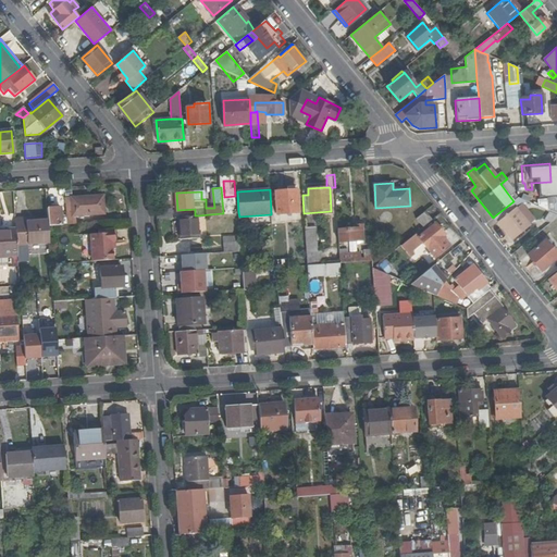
[(277,214),(298,212),(297,190),(275,192),(277,214)]
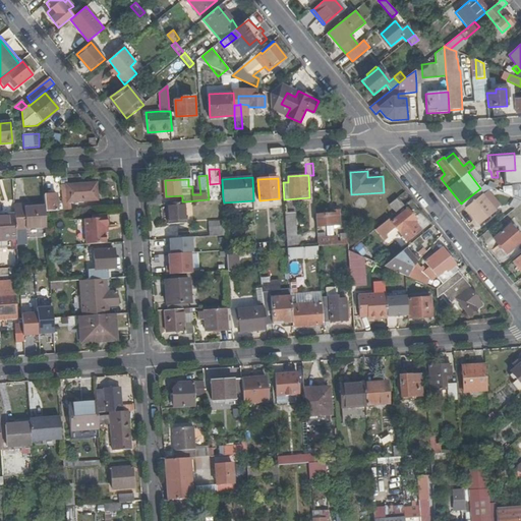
[(66,185),(61,185),(63,210),(70,210),(70,204),(100,200),(98,181),(96,182),(68,184),(66,184),(66,185)]
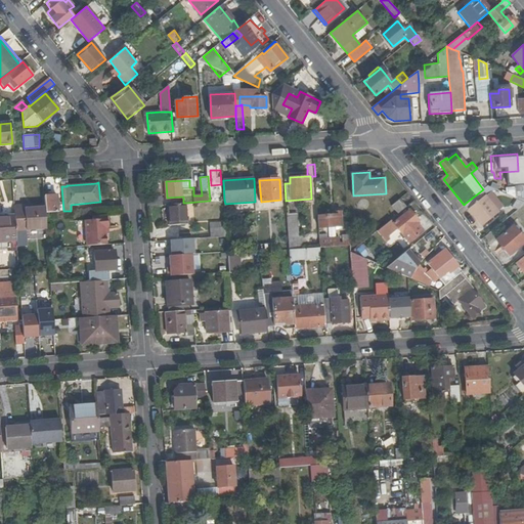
[(523,201),(523,182),(514,183),(515,198),(517,199),(523,201)]
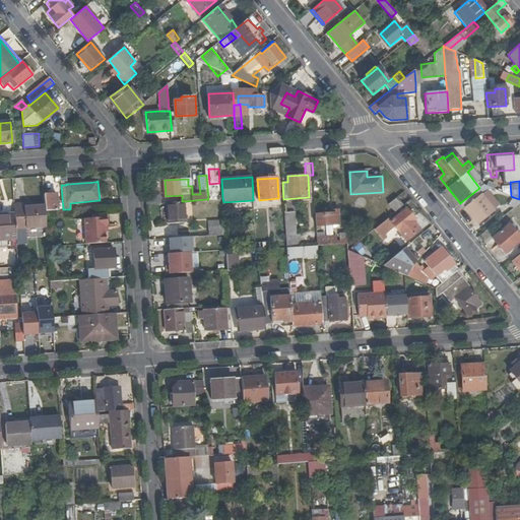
[(208,199),(215,199),(215,191),(219,191),(219,183),(209,184),(209,192),(208,192),(208,199)]
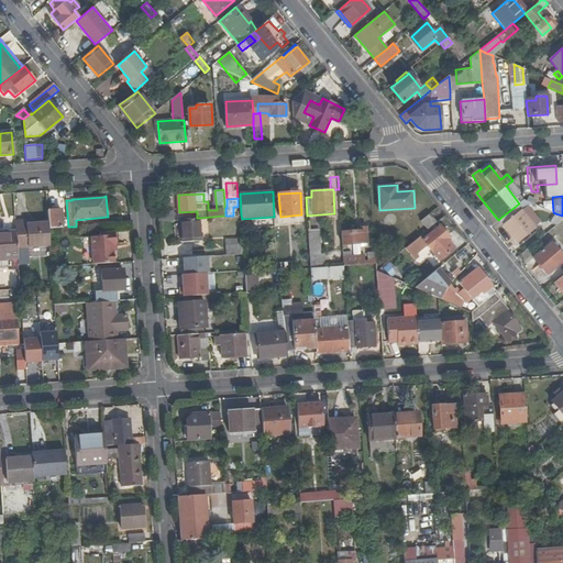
[(528,201),(523,199),(519,203),(499,219),(517,241),(534,227),(522,211),(532,203),(528,201)]
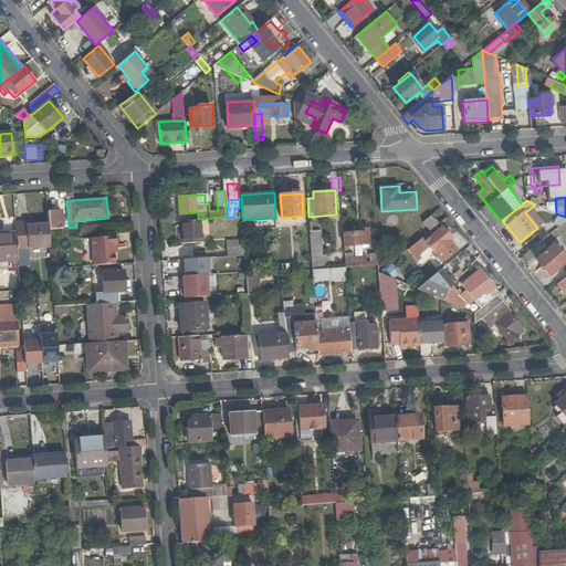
[(479,210),(493,228),(501,221),(486,203),(479,210)]
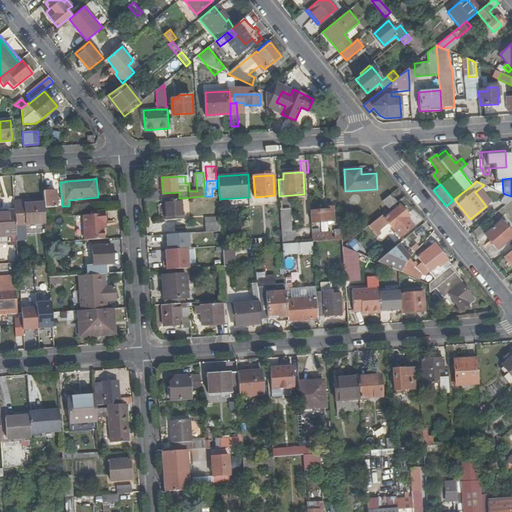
[(56,190),(43,191),(43,193),(44,202),(45,208),(57,207),(56,190)]
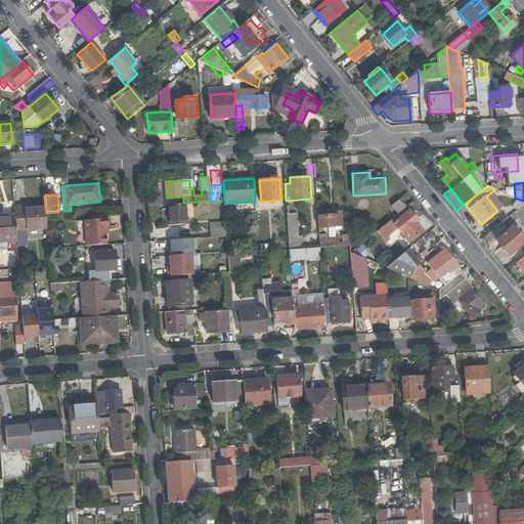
[(162,197),(147,198),(148,205),(163,204),(162,197)]
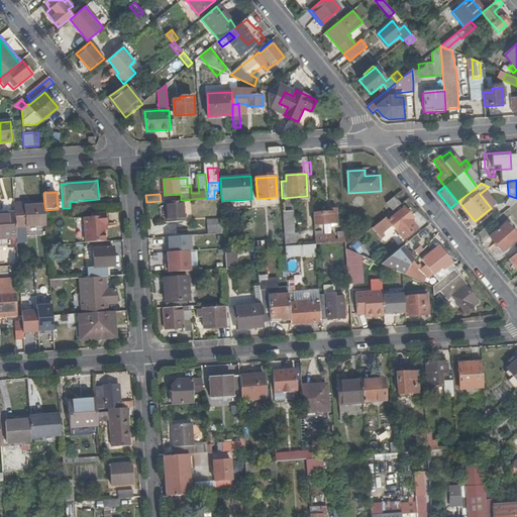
[(393,210),(401,204),(395,196),(386,203),(393,210)]
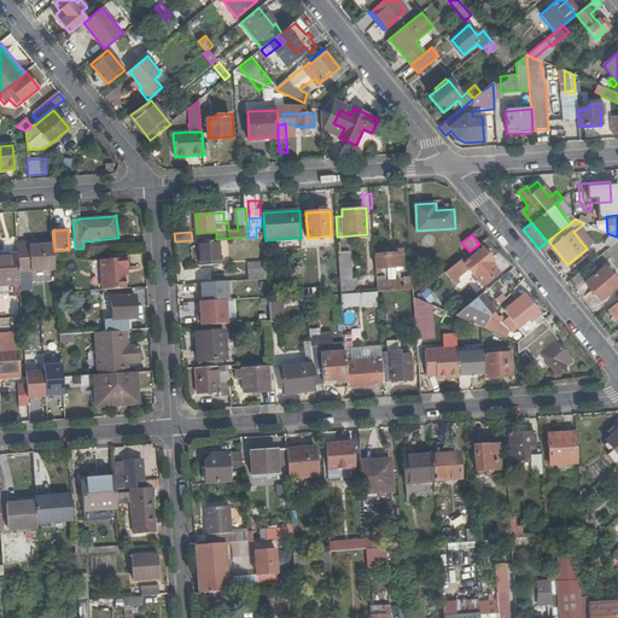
[(610,248),(617,240),(617,237),(610,234),(604,243),(610,248)]
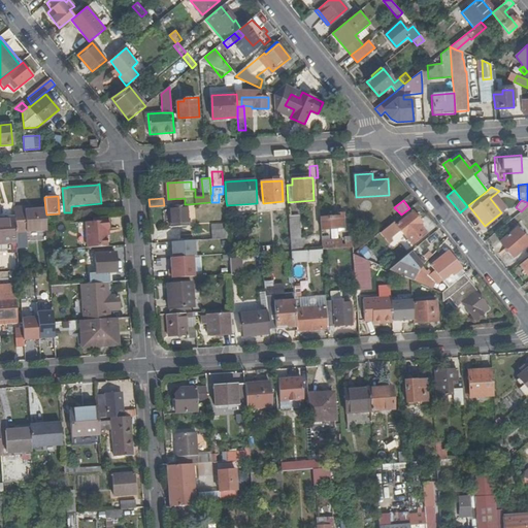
[(185,204),(169,205),(170,227),(189,227),(188,204),(185,204)]
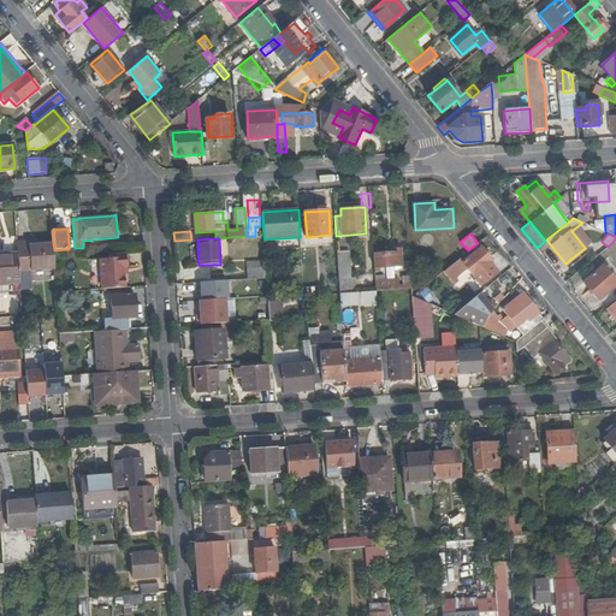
[(29,241),(17,242),(18,253),(19,267),(21,283),(21,288),(33,288),(31,270),(55,268),(55,266),(54,250),(53,243),(29,244),(29,241)]
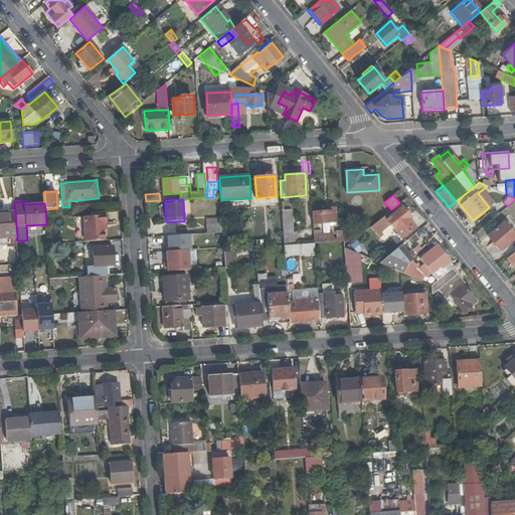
[(16,223),(15,211),(7,211),(6,206),(0,206),(0,245),(7,245),(7,236),(17,236),(16,223)]
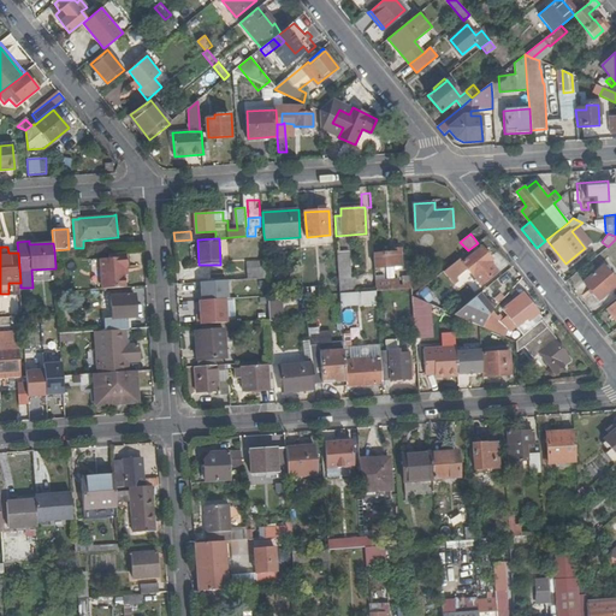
[(467,267),(471,271),(481,284),(497,271),(490,261),(492,259),(483,247),(463,262),(460,259),(450,266),(455,272),(465,265),(467,267)]
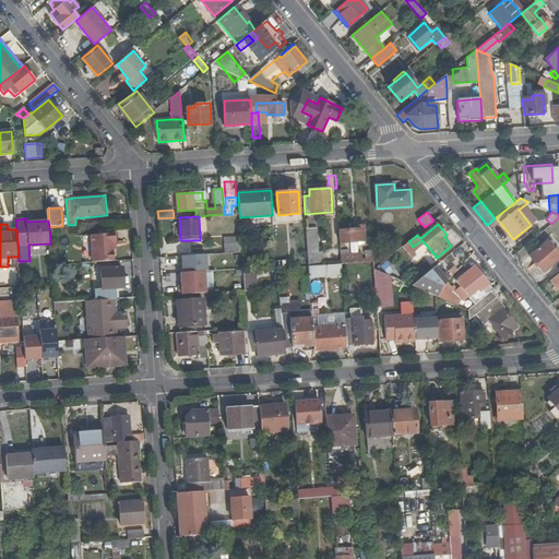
[(340,230),(341,242),(365,240),(365,230),(367,230),(366,225),(357,226),(357,229),(340,230)]
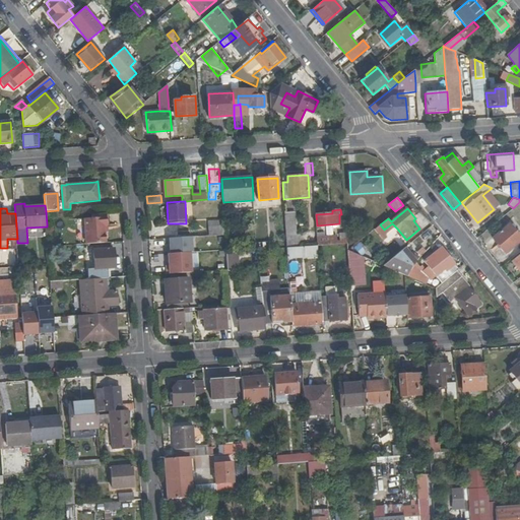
[(287,247),(301,246),(300,234),(297,234),(296,212),(284,212),(287,247)]
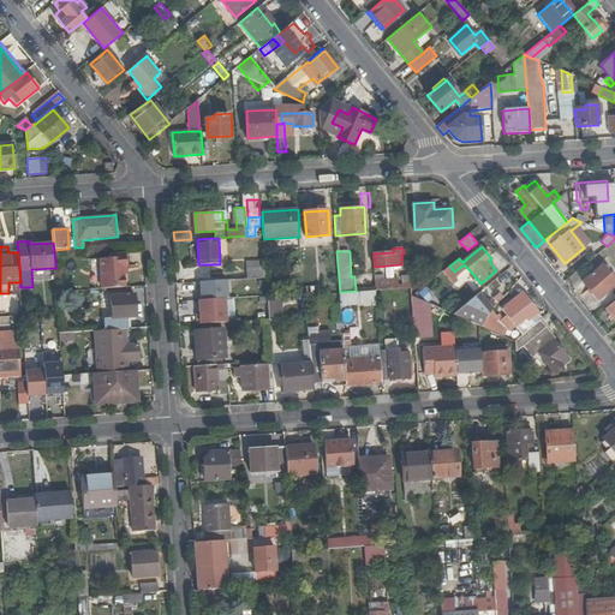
[(119,287),(125,287),(125,276),(125,269),(127,269),(126,255),(118,255),(117,261),(108,261),(100,262),(102,288),(119,287)]
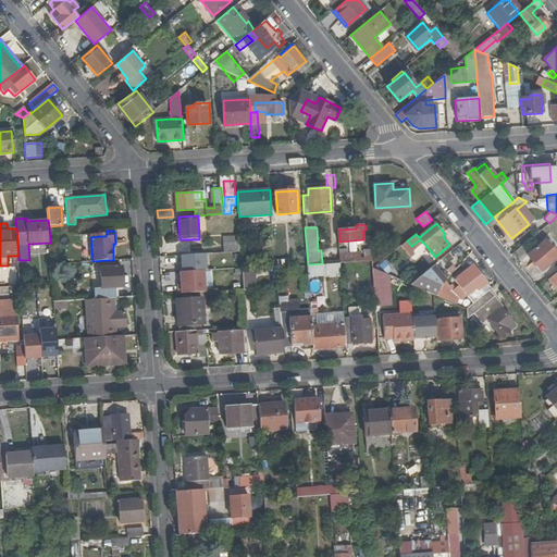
[(224,251),(242,250),(240,237),(223,237),(224,245),(224,251)]
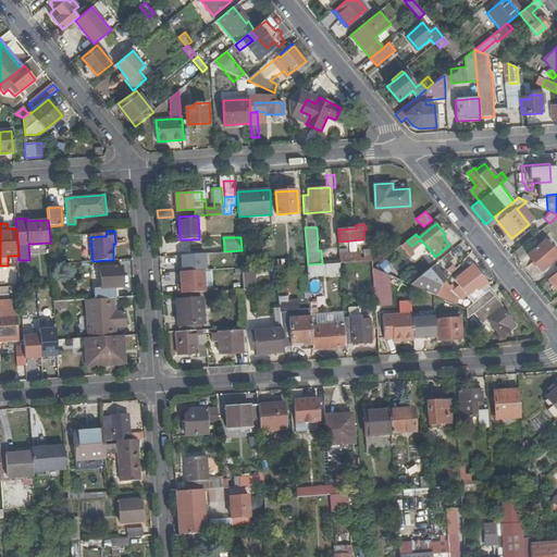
[(541,271),(555,260),(542,244),(528,255),(541,271)]
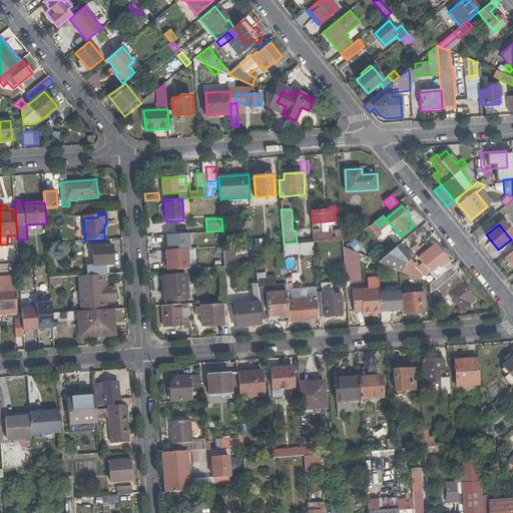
[(336,240),(343,239),(343,232),(335,232),(335,236),(333,237),(333,232),(321,233),(313,233),(314,241),(336,240)]
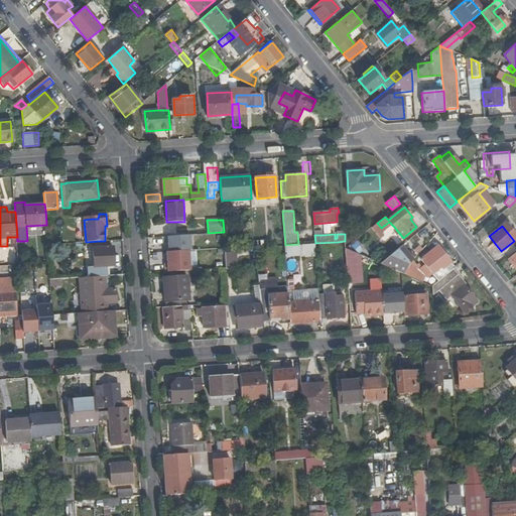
[(190,235),(168,236),(170,251),(188,250),(191,249),(190,235)]
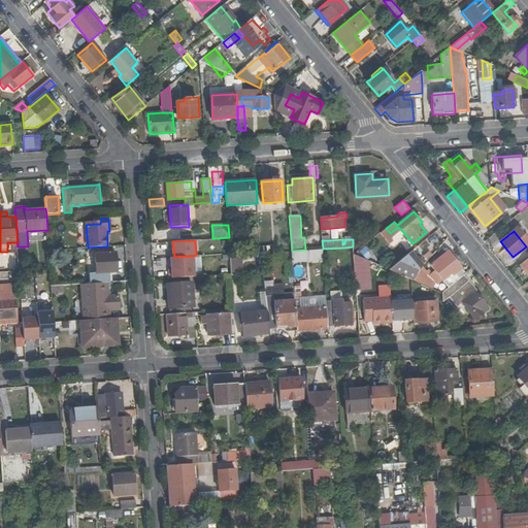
[(354,254),(358,256),(365,250),(362,246),(354,254)]
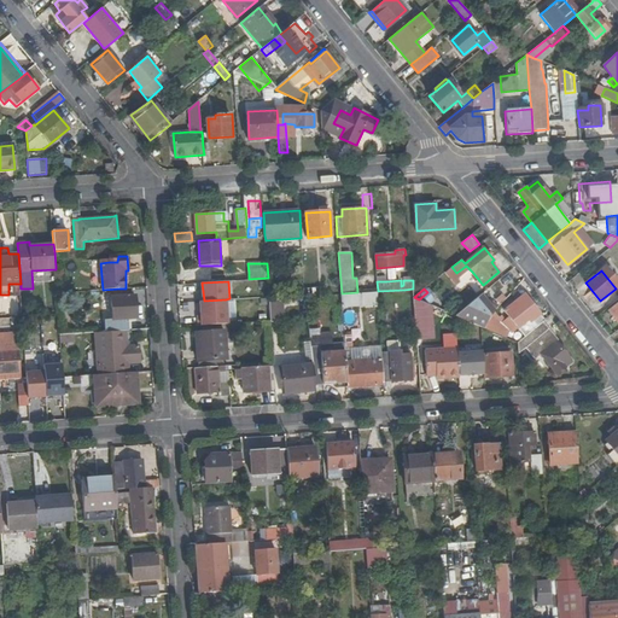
[(343,308),(379,305),(378,291),(357,292),(342,293),(343,308)]
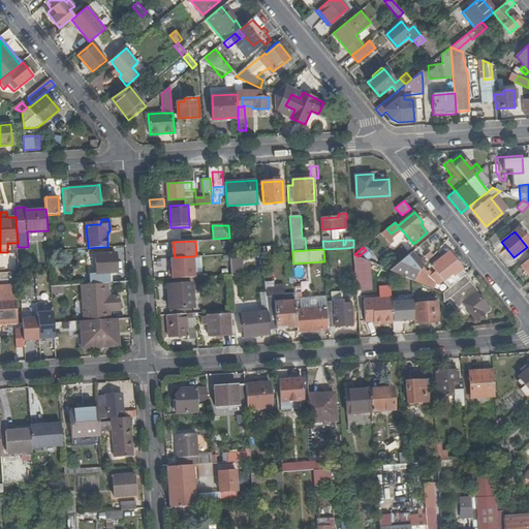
[(391,270),(414,281),(419,271),(422,268),(424,267),(412,252),(390,270),(391,270)]
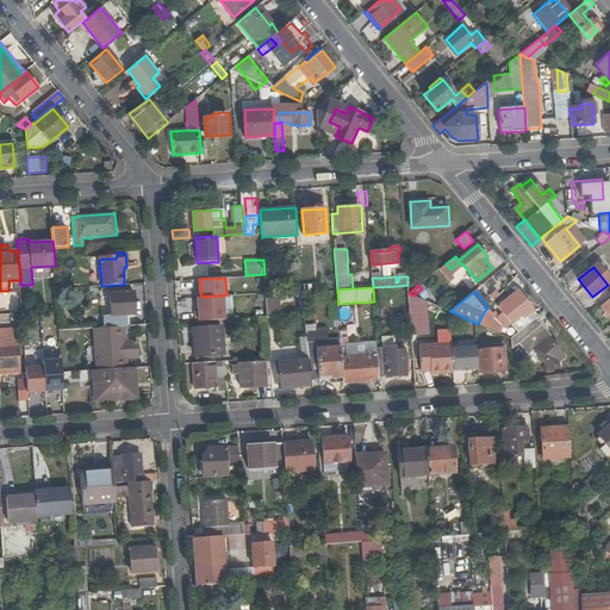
[(518,332),(536,318),(539,317),(518,291),(498,306),(504,313),(496,319),(486,309),(484,312),(478,324),(499,334),(502,330),(505,331),(506,328),(512,324),(518,332)]
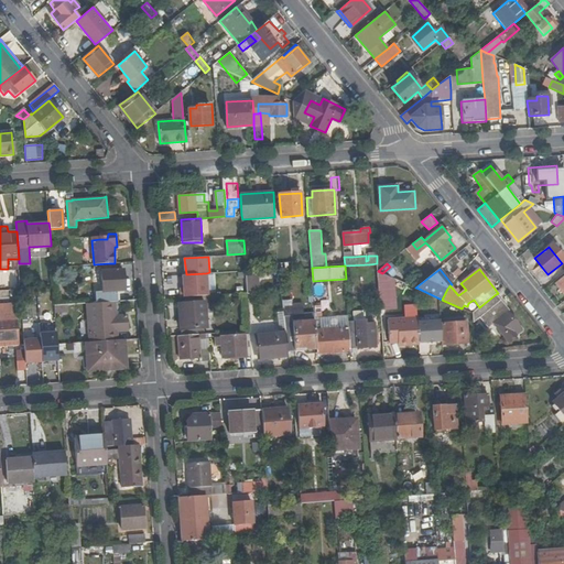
[(96,293),(97,303),(118,301),(118,294),(126,293),(125,270),(101,271),(104,292),(96,293)]
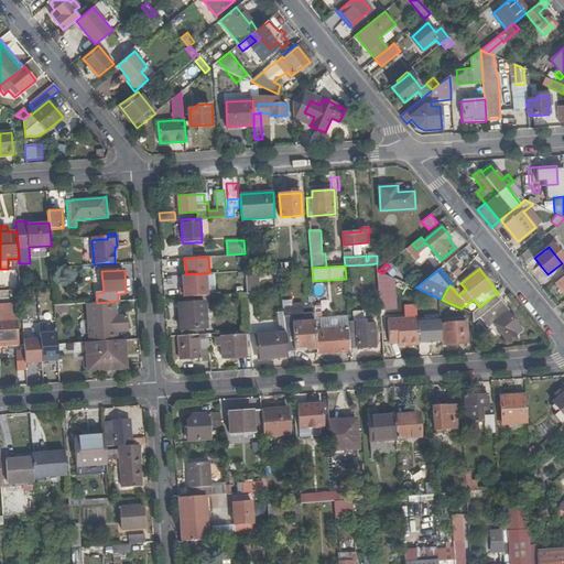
[(269,271),(255,272),(256,290),(247,290),(247,292),(248,294),(260,293),(259,279),(269,278),(269,271)]
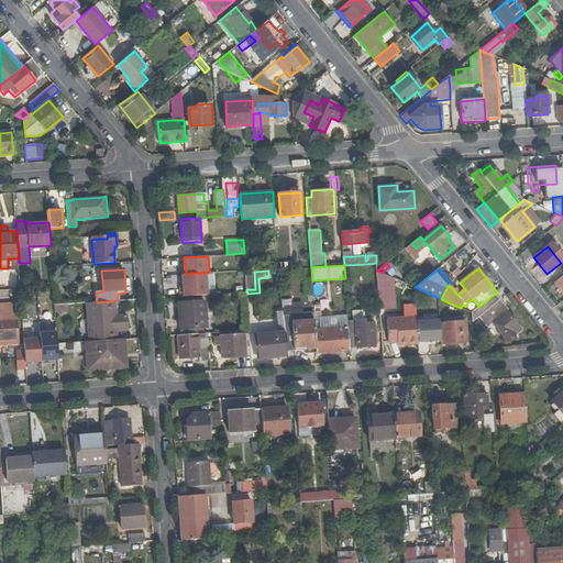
[(255,289),(254,272),(245,273),(246,289),(255,289)]
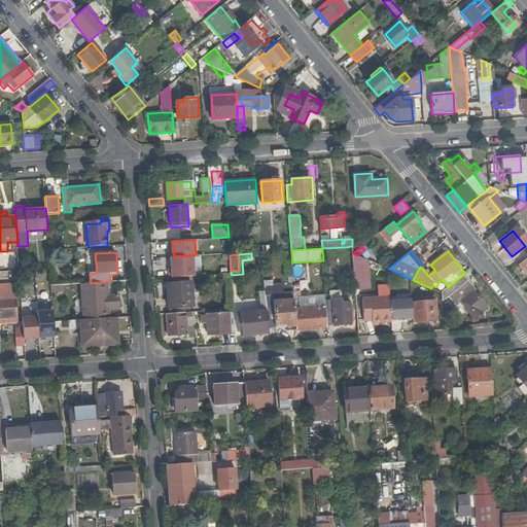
[(195,276),(192,255),(174,256),(171,256),(172,269),(170,269),(170,277),(195,276)]
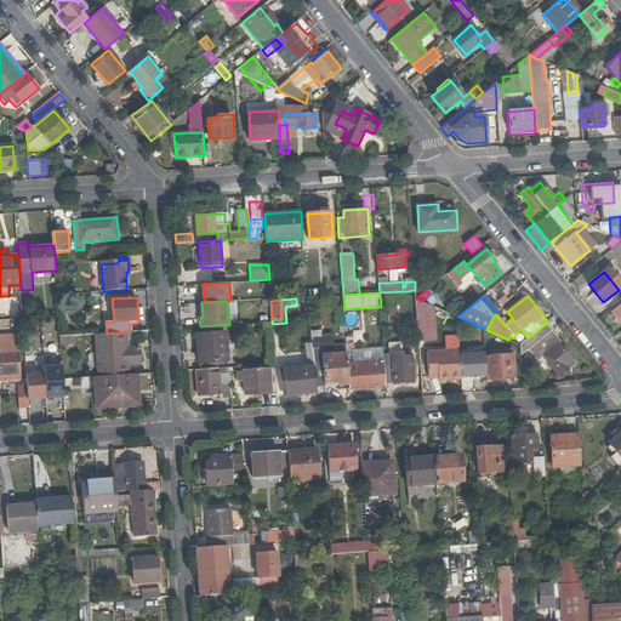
[(444,311),(432,306),(431,309),(433,311),(432,314),(442,318),(444,311)]
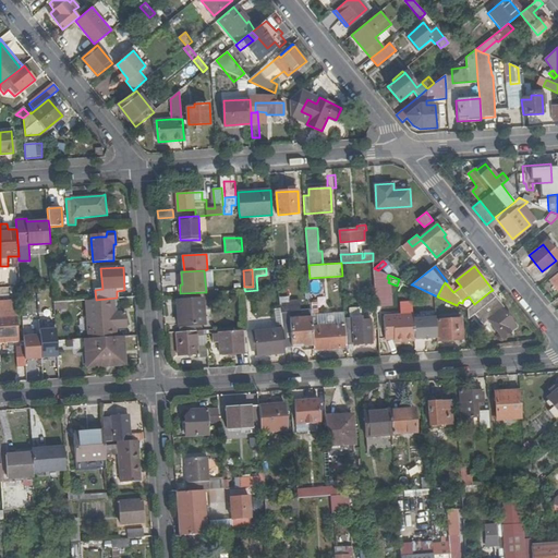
[(310,282),(312,293),(319,291),(317,281),(310,282)]
